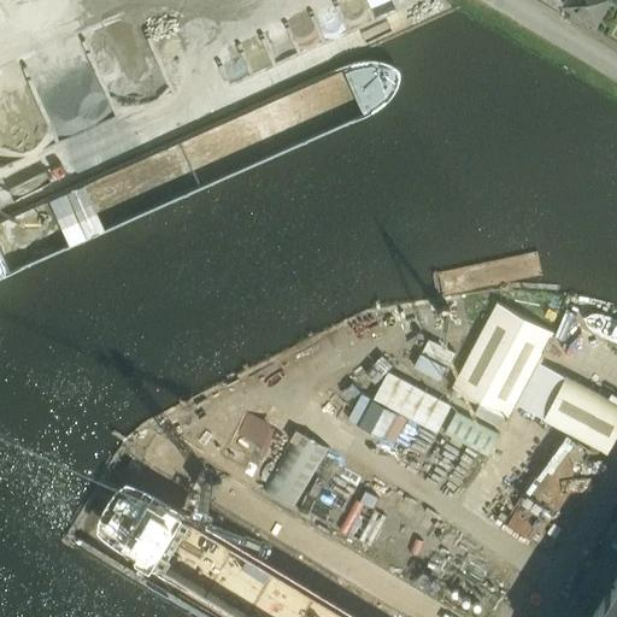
[(566,0),(564,5),(595,24),(610,0),(566,0)]
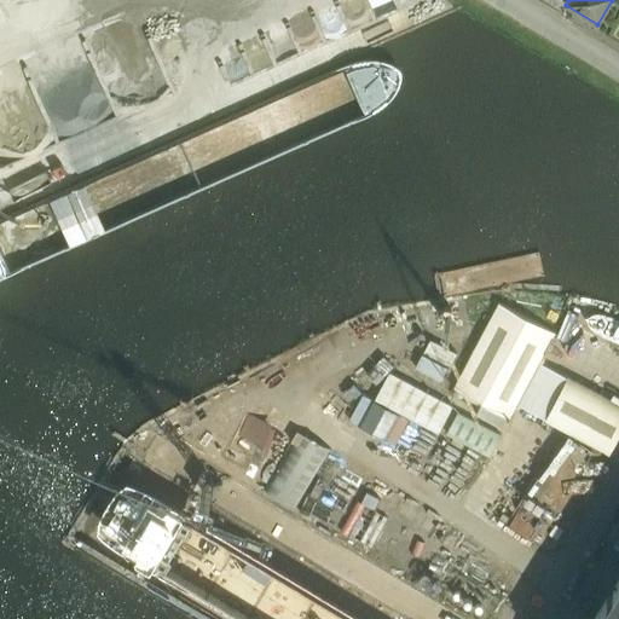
[(0,162),(1,166),(56,139),(30,86),(0,100),(0,162)]
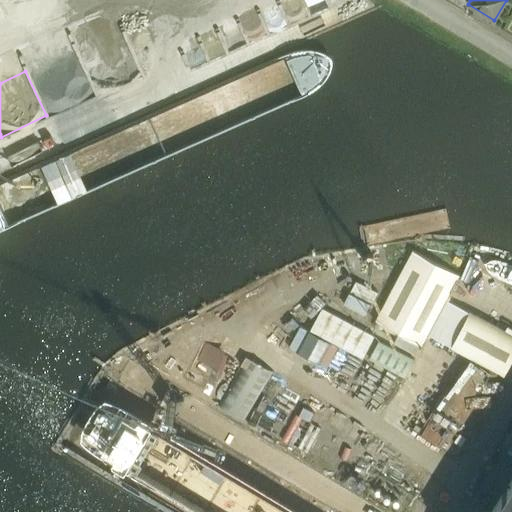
[(388,295),(374,320),(420,345),(427,333),(434,319),(445,298),(458,274),(412,249),(388,295)]
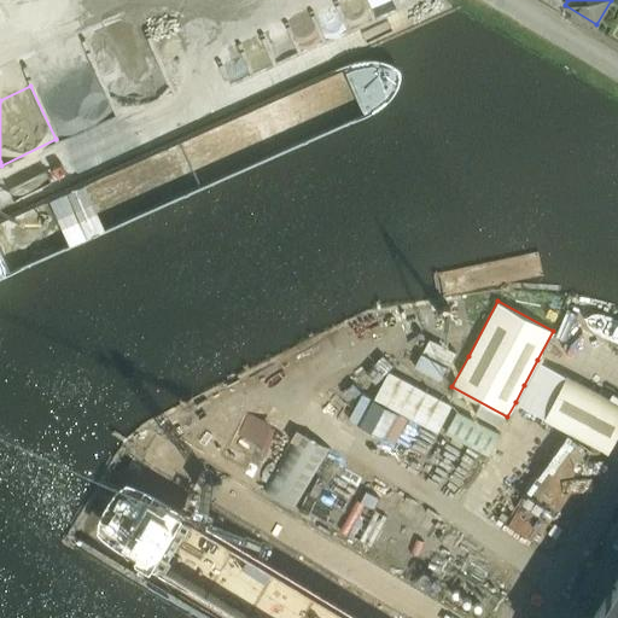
[(560,328),(572,333),(581,313),(569,308),(560,328)]
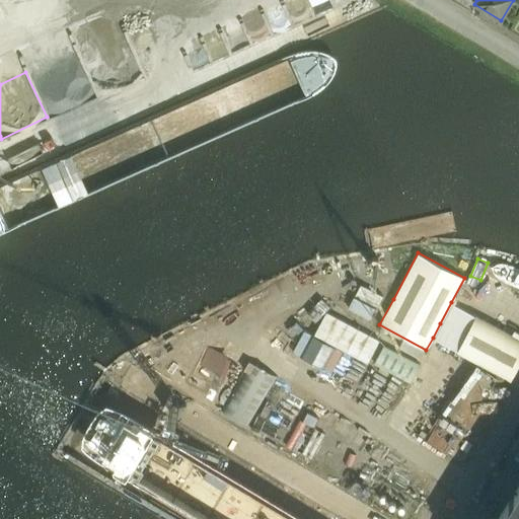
[(440,323),(433,338),(456,350),(510,379),(518,362),(518,339),(475,315),(451,302),(440,323)]
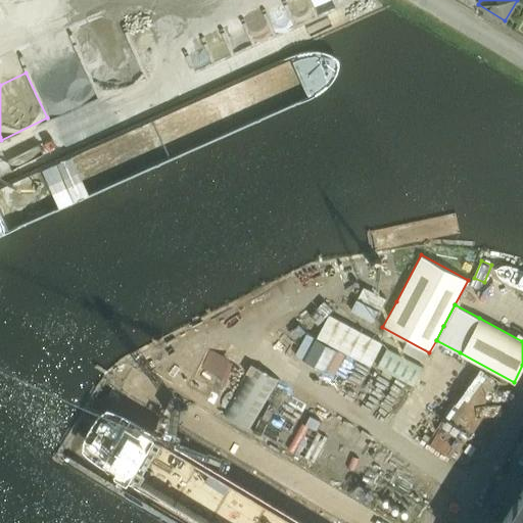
[(330,314),(317,337),(371,366),(383,342),(330,314)]
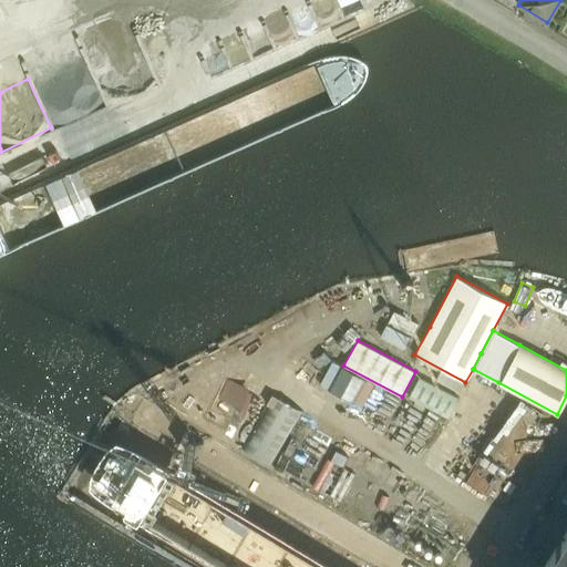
[(343,366),(330,389),(371,413),(384,390),(343,366)]
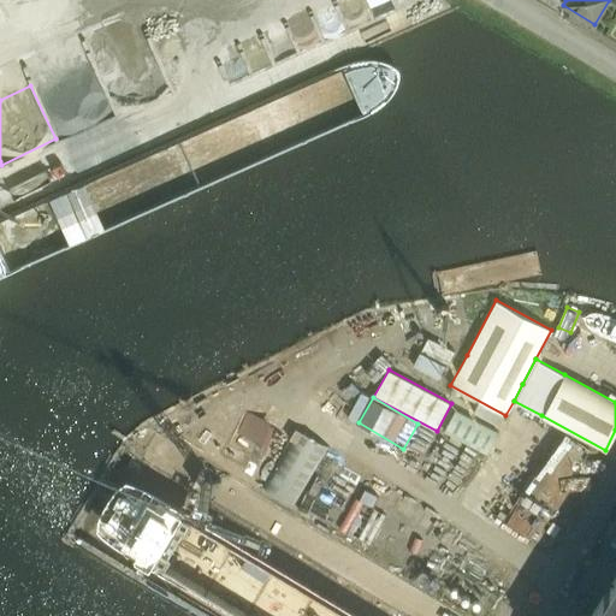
[(498,433),(456,410),(444,432),(486,455),(498,433)]
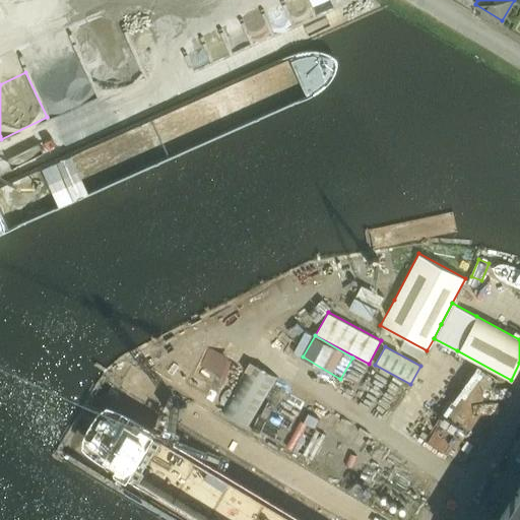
[(247,426),(277,377),(253,362),(222,410),(247,426)]
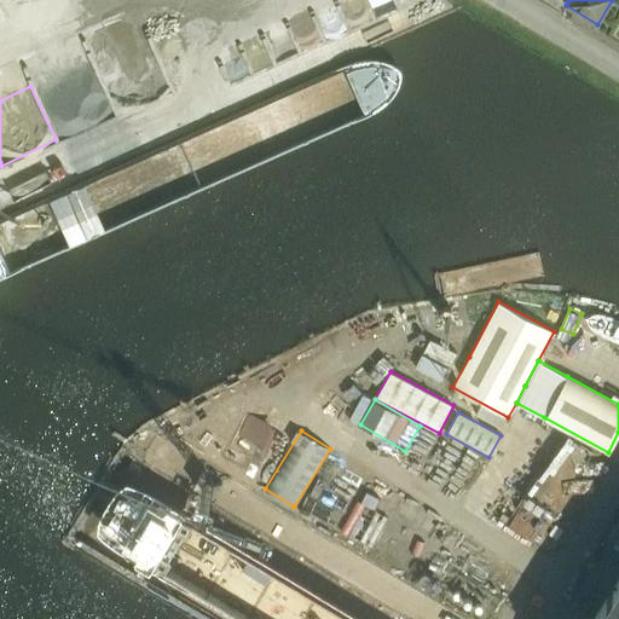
[(534,533),(562,489),(580,499),(608,456),(566,431),(512,519),(534,533)]
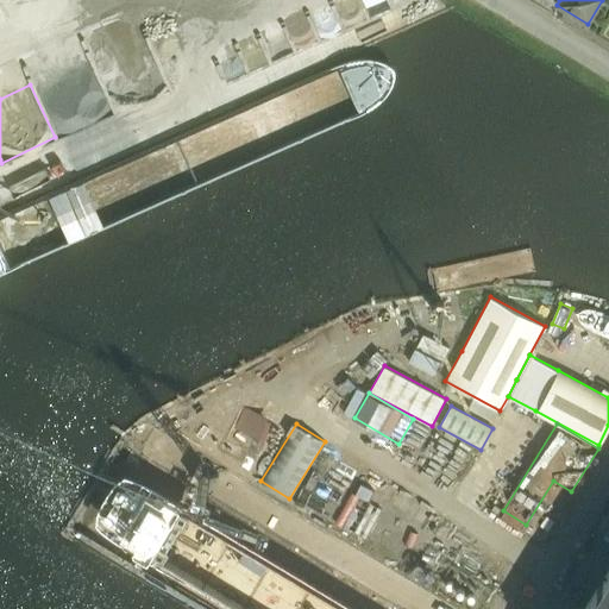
[(362,608),(206,519),(180,563),(259,608),(362,608)]
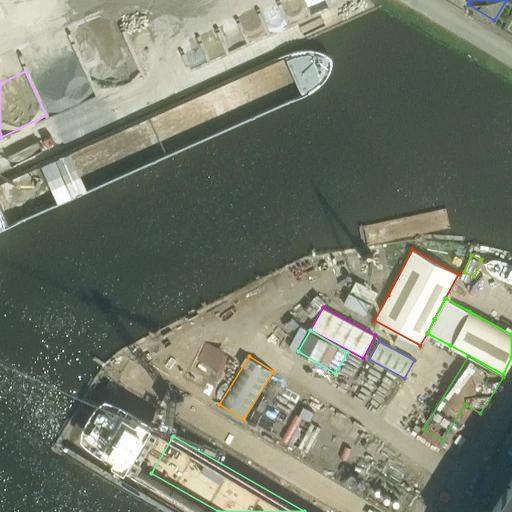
[(349,447),(348,490),(372,491),(372,447),(349,447)]
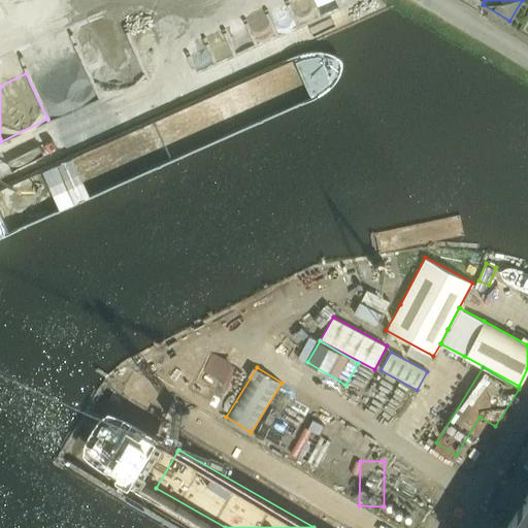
[(527,527),(527,496),(507,527),(527,527)]
